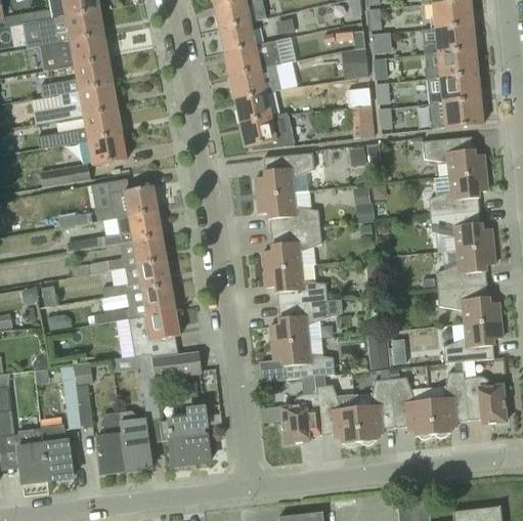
[(62,0),(66,15),(99,9),(97,0),(62,0)]
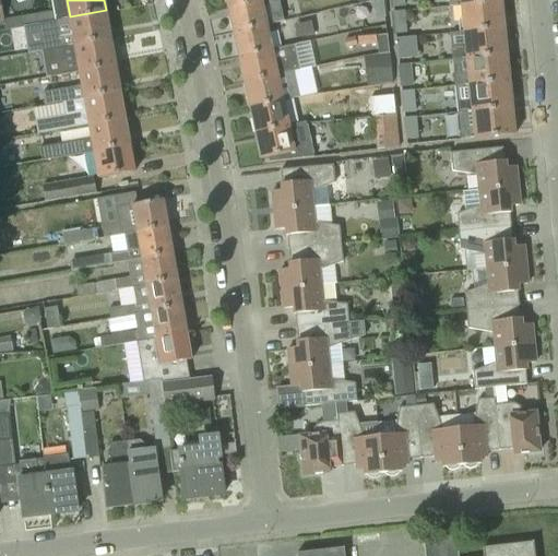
[(229,6),(235,30),(268,22),(262,0),(252,0),(229,6)]
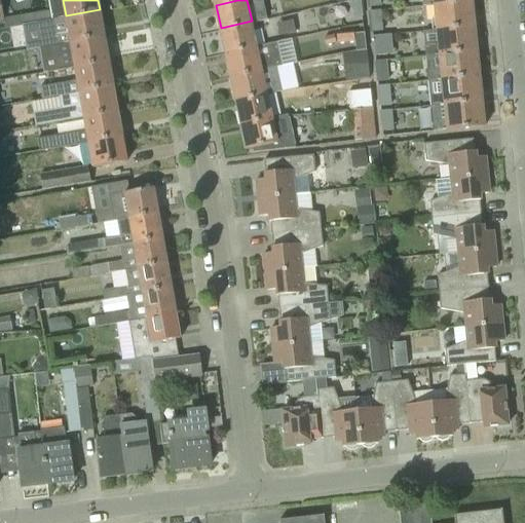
[(351,0),(353,15),(363,14),(362,0),(351,0)]
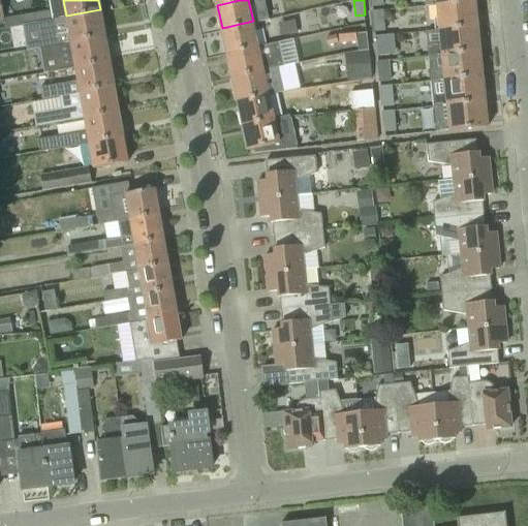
[(436,3),(438,28),(476,24),(473,0),(464,0),(436,3)]
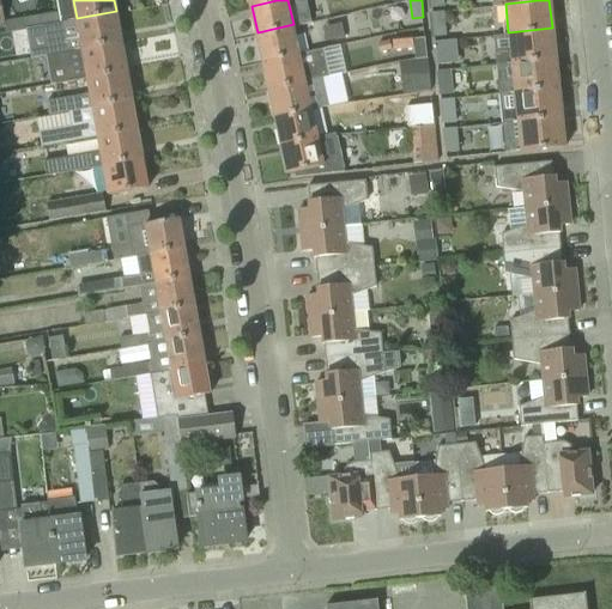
[(431,10),(434,34),(447,34),(444,8),(431,10)]
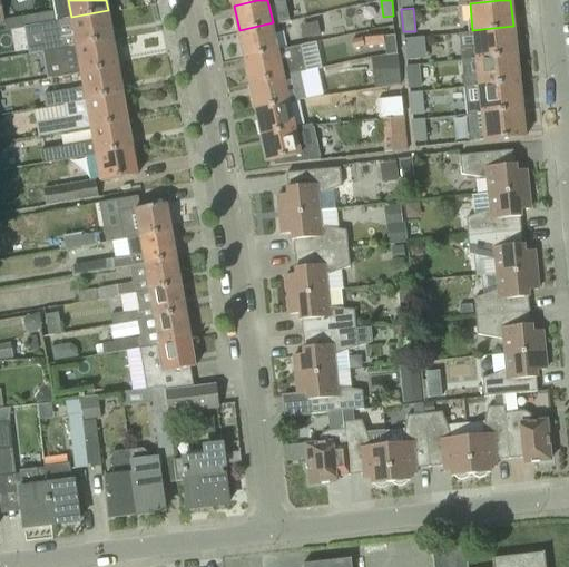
[(40,23),(48,22),(48,21),(59,19),(57,9),(38,13),(40,23)]
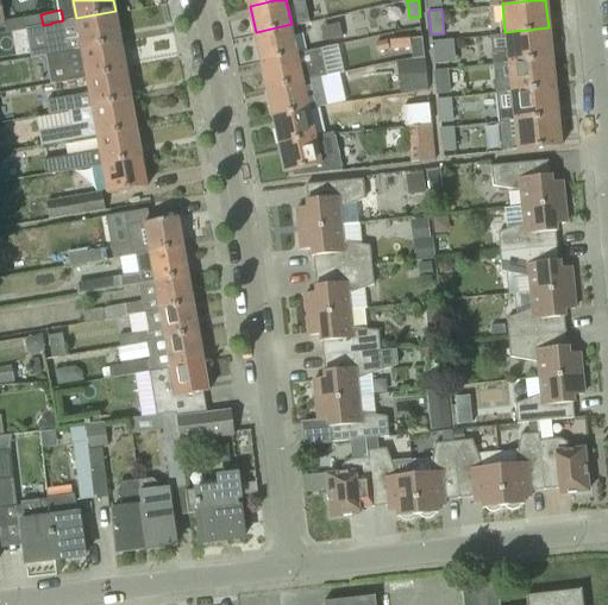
[(48,54),(66,50),(121,39),(116,11),(76,18),(63,20),(51,23),(51,24),(54,42),(45,43),(48,54)]
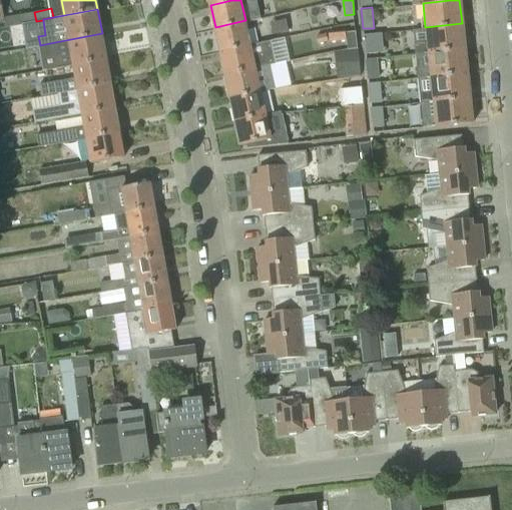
[(215,27),(220,50),(251,44),(245,20),(215,27)]
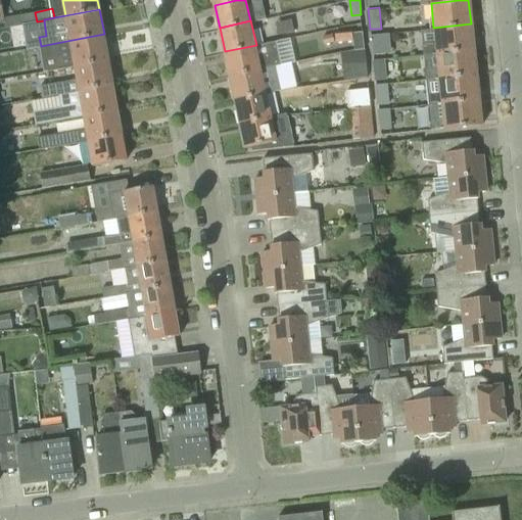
[(433,28),(436,52),(473,48),(471,24),(433,28)]
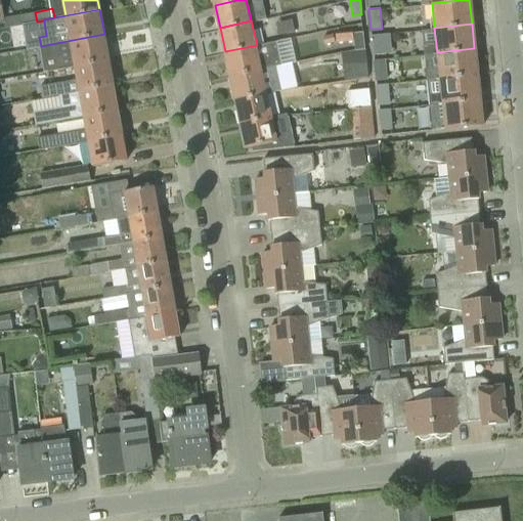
[(352,30),(336,32),(337,41),(353,39),(353,31),(352,30)]
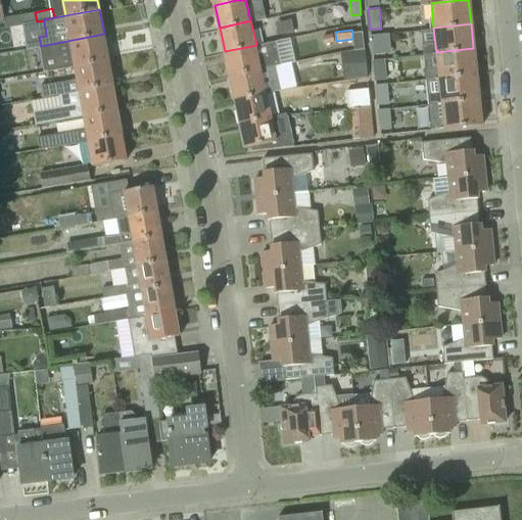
[(352,39),(353,49),(364,47),(363,30),(352,31),(352,39)]
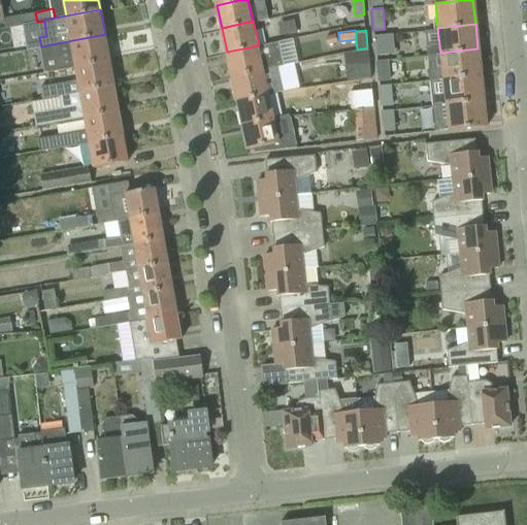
[(336,33),(326,35),(327,43),(337,40),(336,33)]
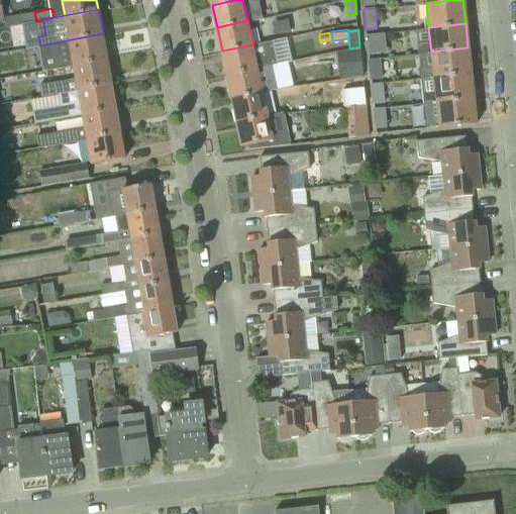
[(367,32),(369,54),(380,53),(378,32),(367,32)]
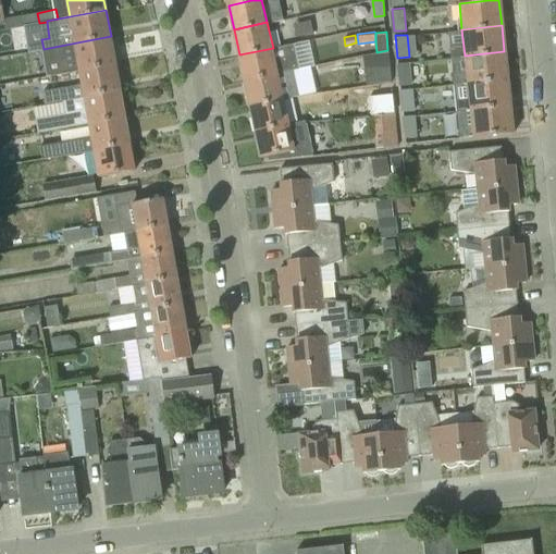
[(50,75),(79,70),(115,63),(111,36),(60,46),(62,62),(48,64),(50,75)]
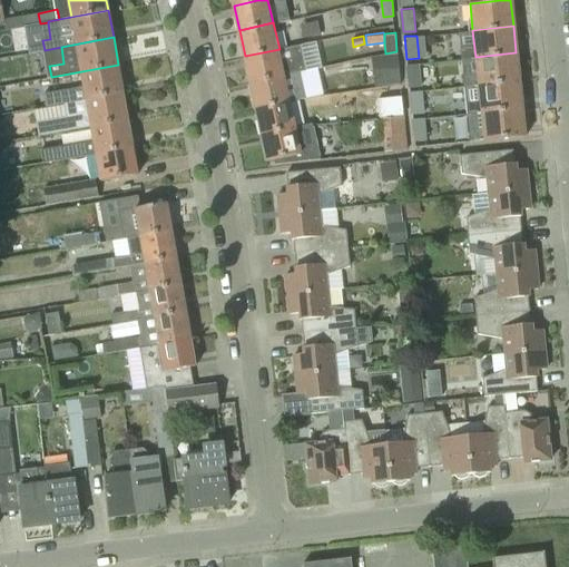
[(307,70),(301,45),(280,49),(245,56),(251,82),(285,75),(302,71),(307,70)]
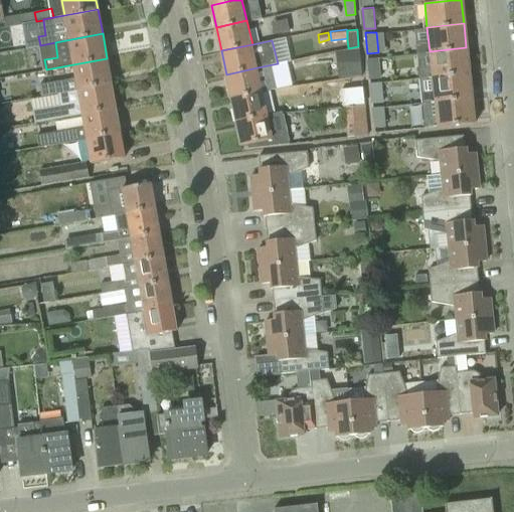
[(336,50),(338,76),(362,73),(359,47),(336,50)]
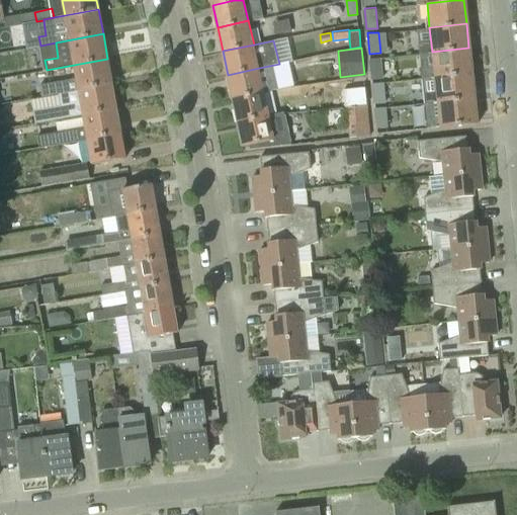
[(432,52),(434,76),(471,72),(468,48),(432,52)]
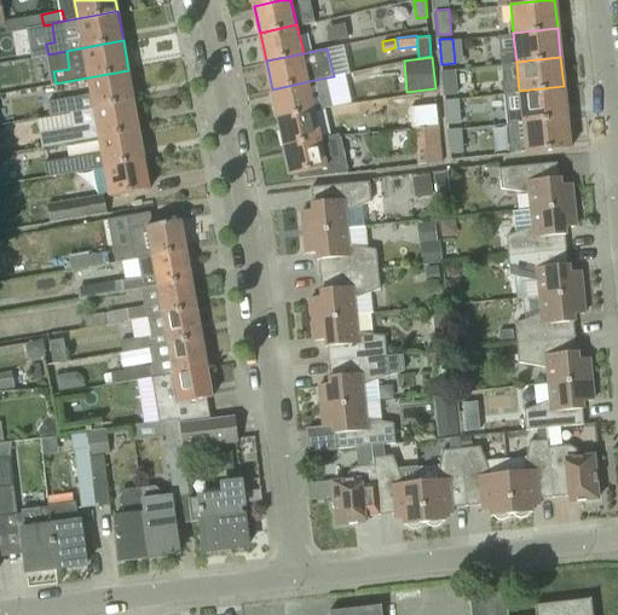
[(442,69),(444,93),(457,92),(455,68),(442,69)]
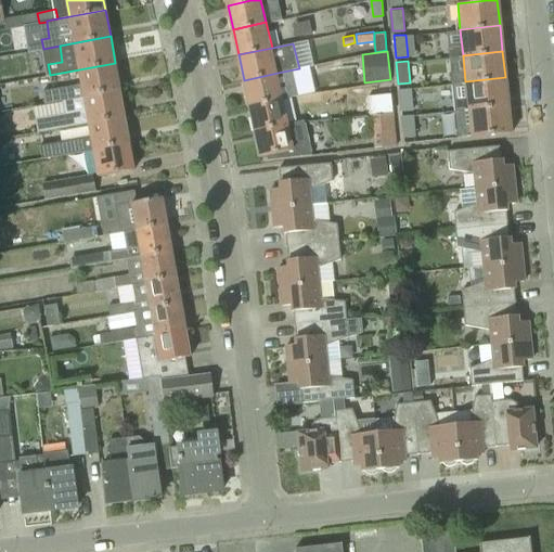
[(120,89),(115,63),(79,69),(81,82),(43,90),(46,103),(62,100),(120,89)]
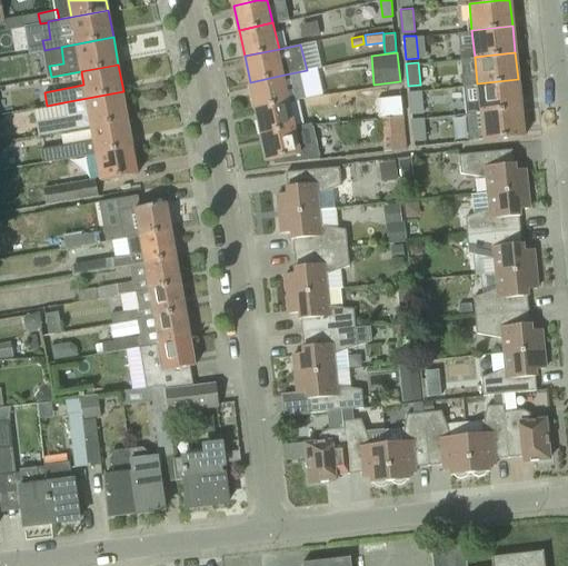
[(256,109),(290,101),(308,98),(301,71),(285,75),(250,82),(256,109)]
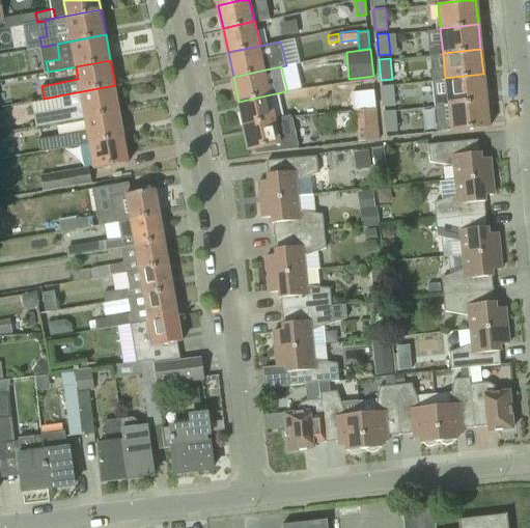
[(436,105),(447,104),(486,100),(483,74),(445,78),(433,79),(436,105)]
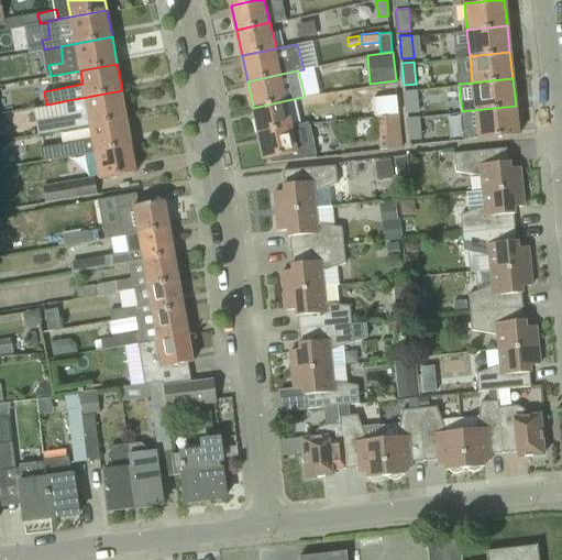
[(405,89),(407,111),(419,110),(417,88),(405,89)]
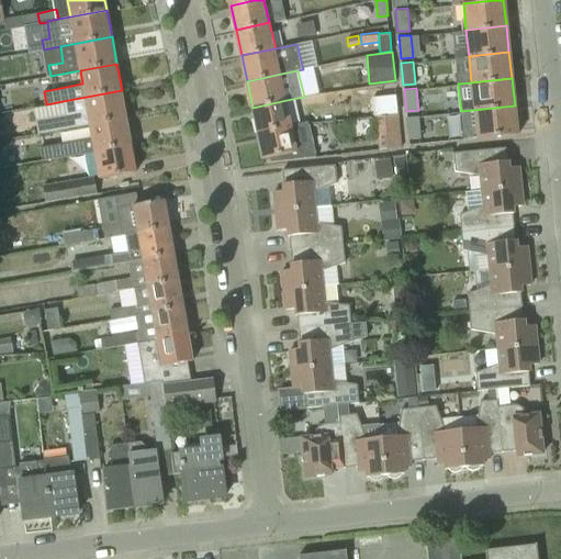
[(38,133),(90,123),(126,116),(122,90),(63,101),(65,114),(36,120),(38,133)]
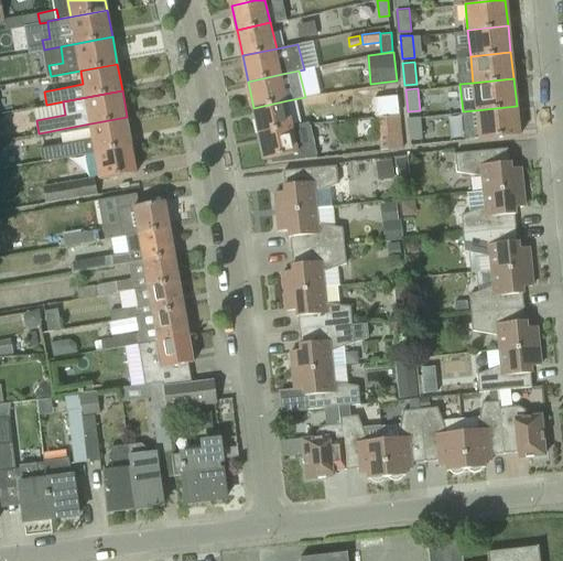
[(377,95),(378,116),(399,114),(398,94),(377,95)]
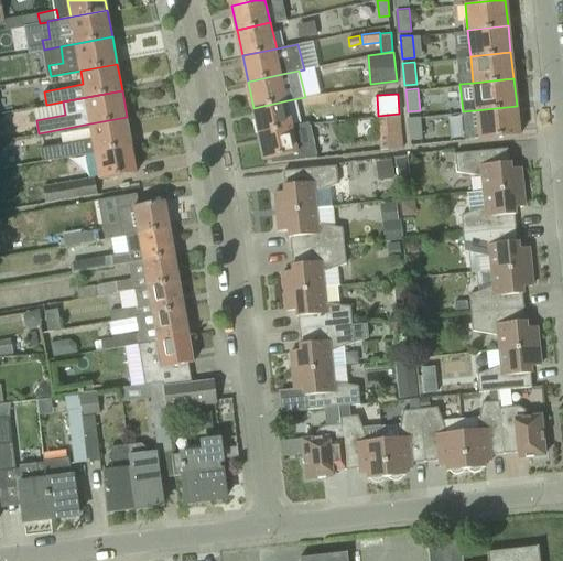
[(253,108),(259,133),(293,126),(293,125),(288,100),(253,108)]
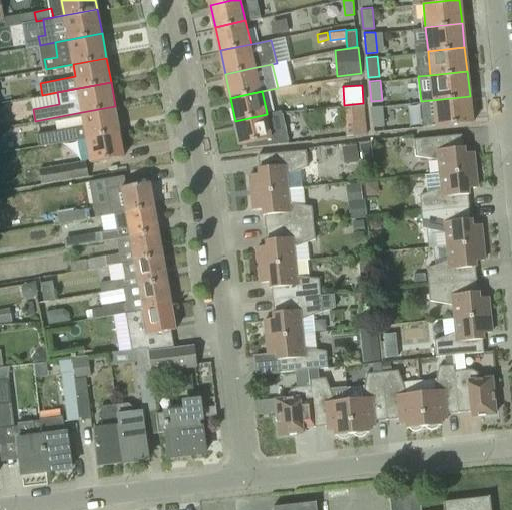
[(470,96),(432,100),(435,124),(452,122),(472,120),(470,96)]
